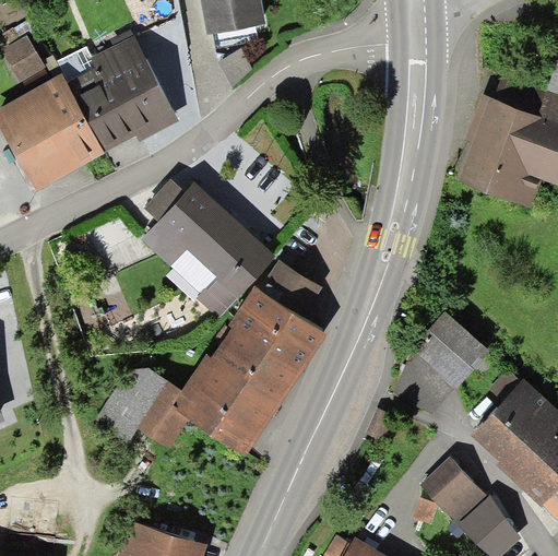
[(200,0),(206,35),(265,24),(261,0),(200,0)]
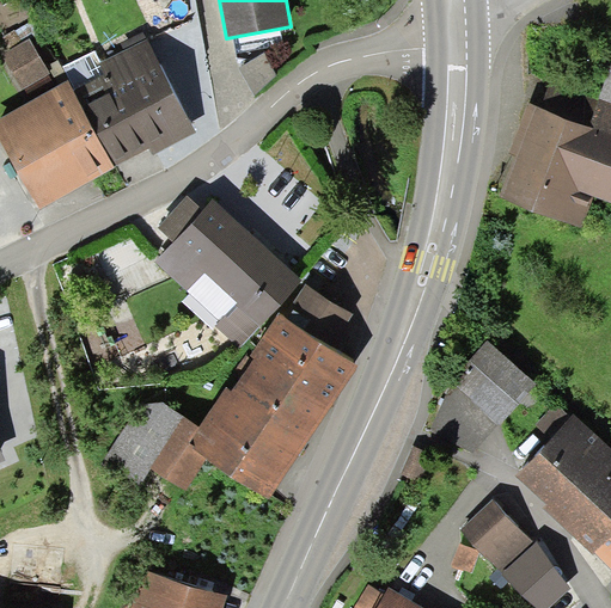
[(30,37),(2,51),(22,90),(49,75),(30,37)]
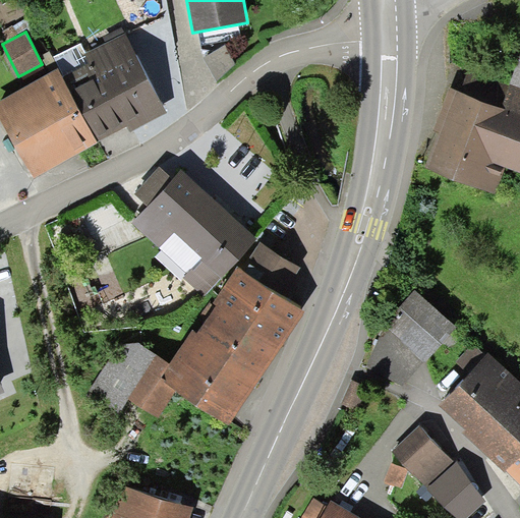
[(89,63),(62,77),(98,142),(127,127),(129,131),(136,128),(166,112),(123,33),(83,54),(89,63)]
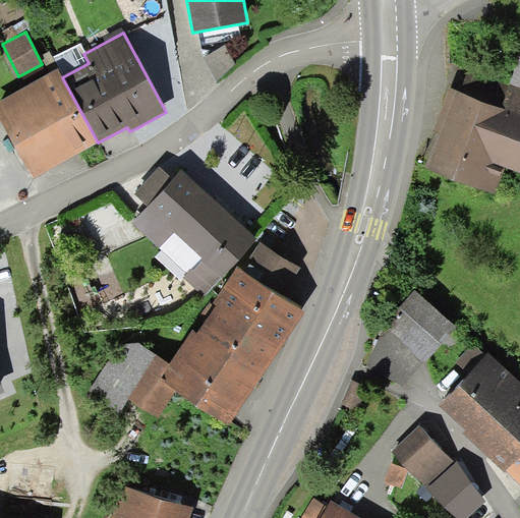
[(232,41),(210,47),(216,68),(238,62),(232,41)]
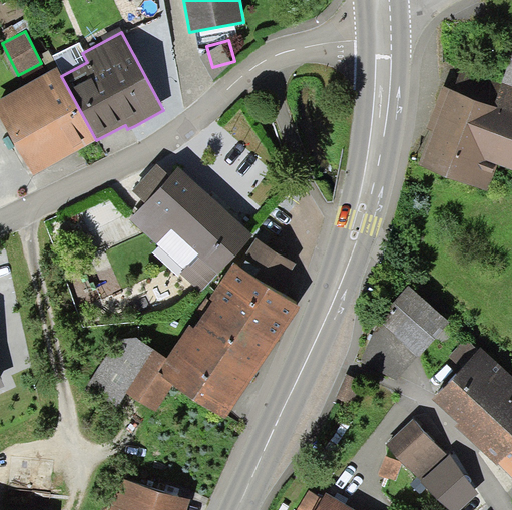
[(511,54),(492,105),(511,112),(511,54)]
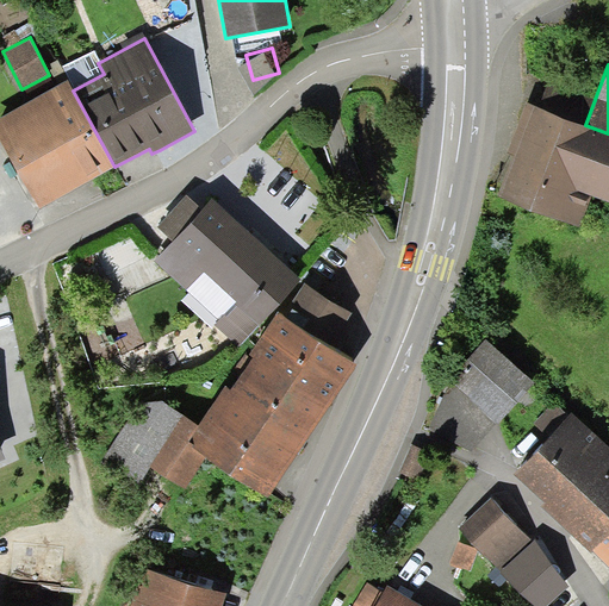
[(73,91),(67,81),(0,118),(0,138),(39,210),(82,185),(115,167),(73,91)]
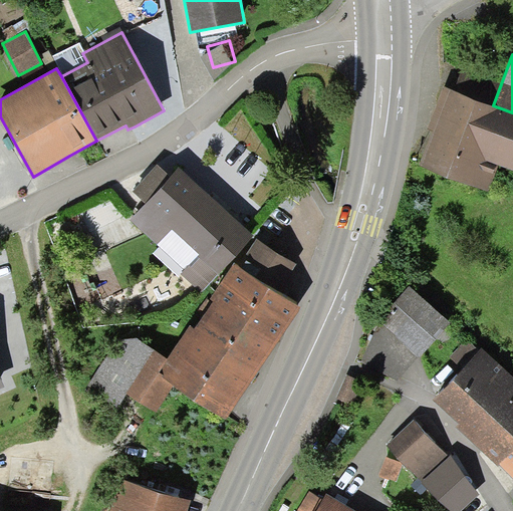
[(512,112),(493,105),(443,86),(429,121),(427,126),(433,130),(419,165),(486,191),(497,165),(512,170),(512,112)]
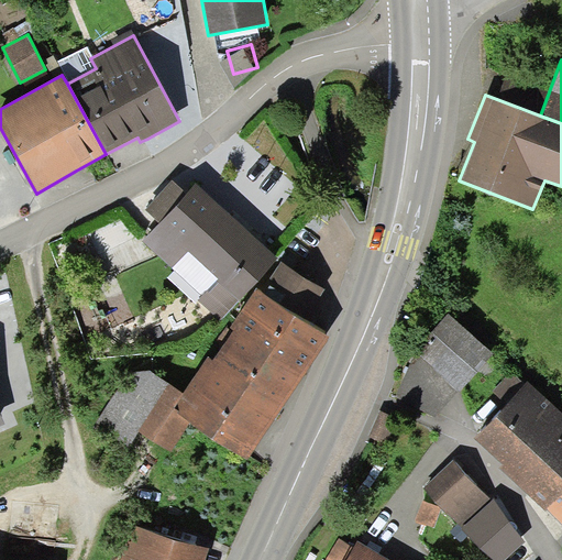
[(160,223),(186,194),(171,180),(144,209),(160,223)]
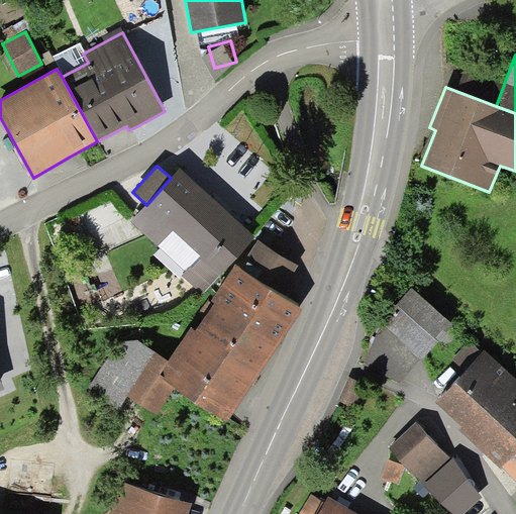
[(203,295),(255,238),(200,188),(180,169),(171,178),(146,205),(131,221),(185,271),(181,275),(203,295)]
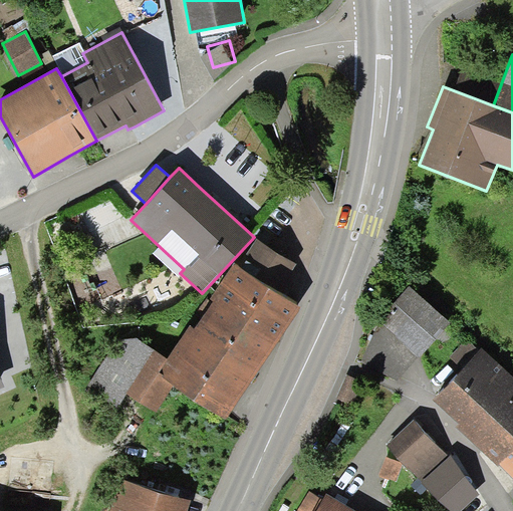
[(256,237),(246,252),(285,278),(295,263),(256,237)]
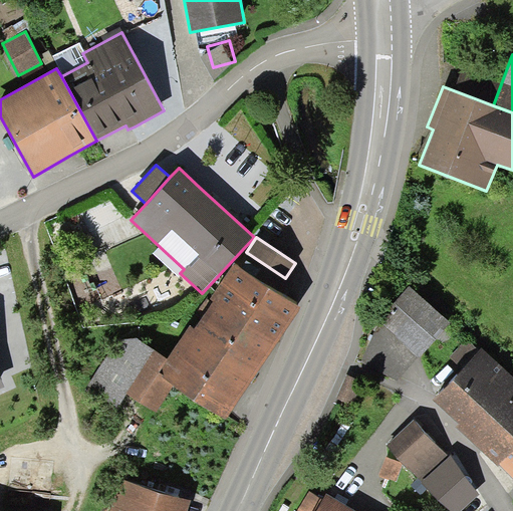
[(234,265),(210,300),(213,303),(276,344),(300,309),(234,265)]
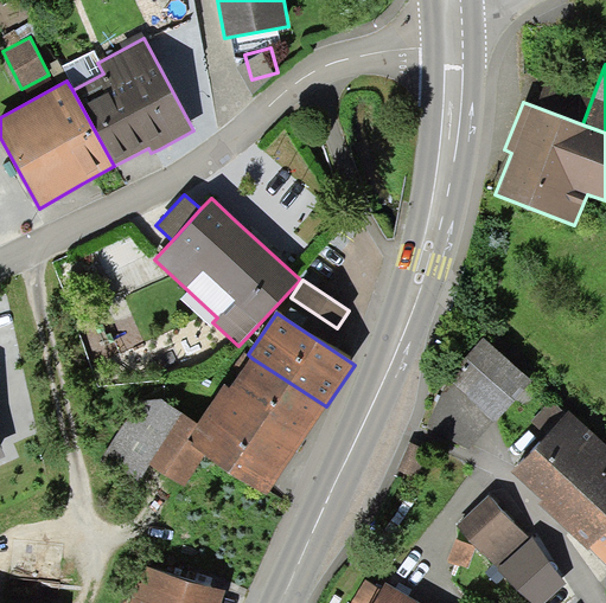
[(450,377),(495,421),(531,382),(483,340),(450,377)]
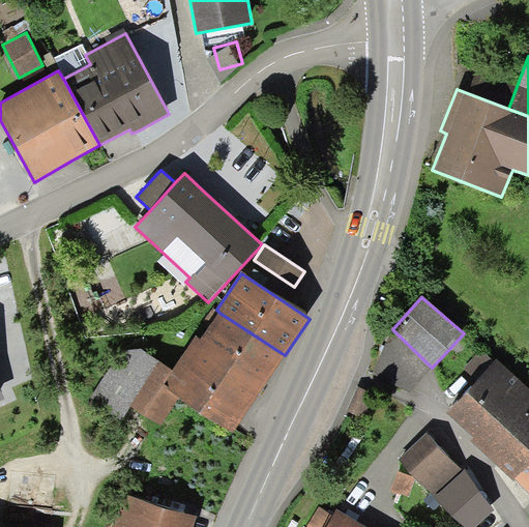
[(285,355),(219,313),(202,340),(266,382),(285,355)]
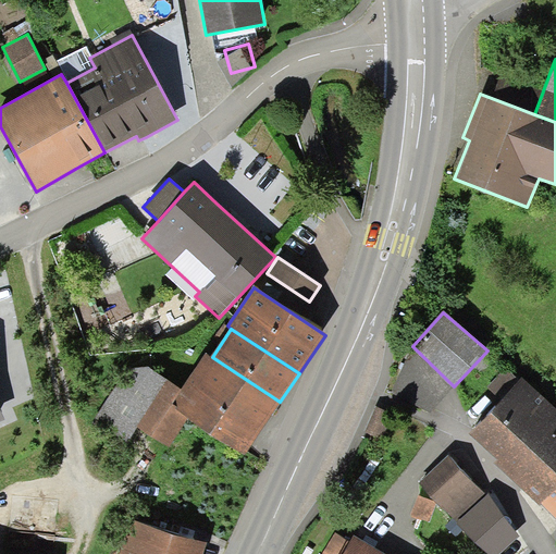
[(280,402),(212,357),(207,354),(182,391),(171,407),(187,418),(245,456),(275,409),(280,402)]
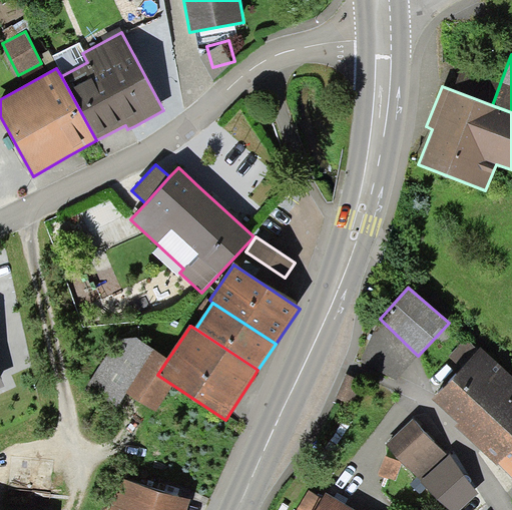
[(125,394),(153,351),(135,337),(118,337),(84,390),(115,409),(125,394)]
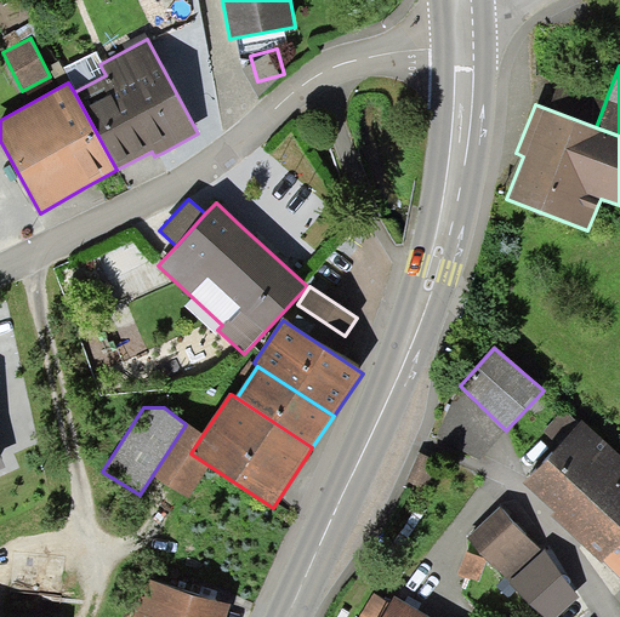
[(601,563),(604,560),(619,576),(619,456),(581,421),(523,483),(553,513),(551,515),(601,563)]
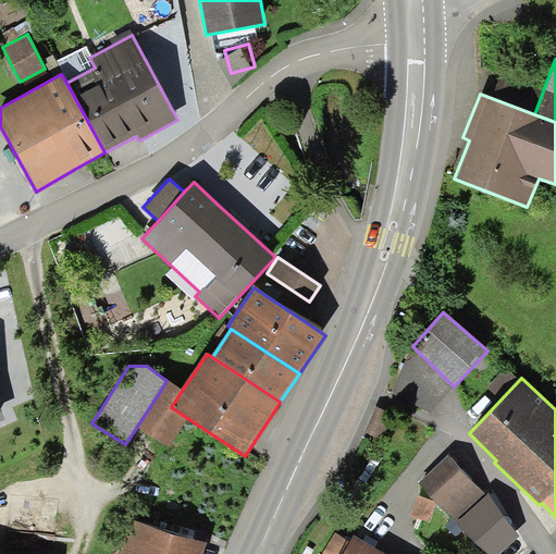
[(171,407),(182,391),(167,381),(136,428),(168,447),(187,418),(171,407)]
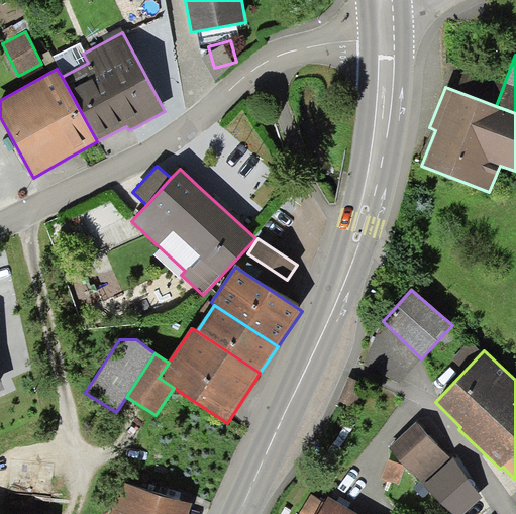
[(415,421),(388,445),(423,482),(449,459),(415,421)]
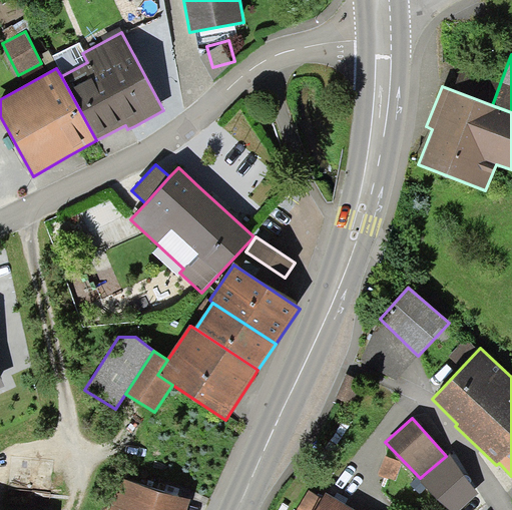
[(401,461),(384,455),(378,473),(395,478),(401,461)]
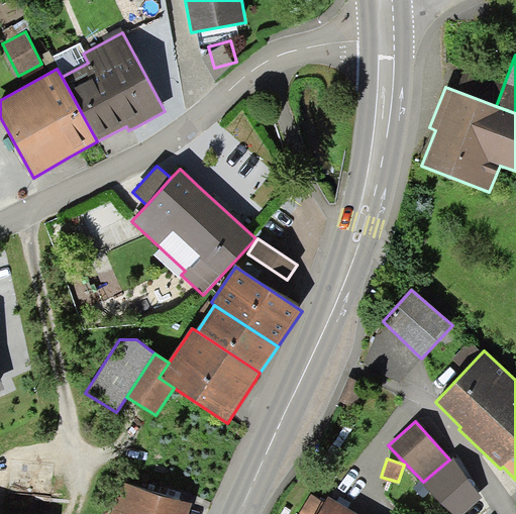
[(461,513),(483,496),(449,459),(423,482),(451,513),(461,513)]
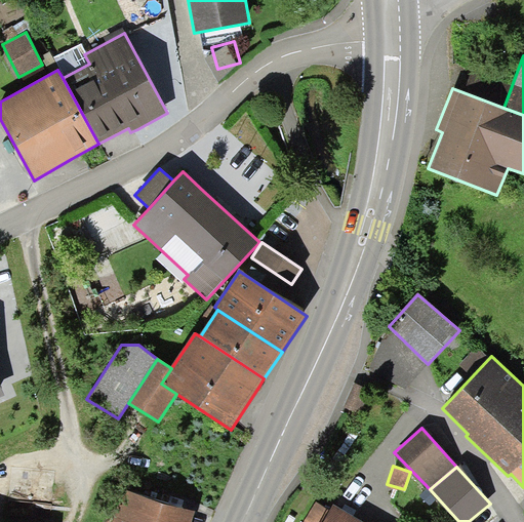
[(112,518),(124,521),(187,521),(194,498),(124,477),(112,518)]
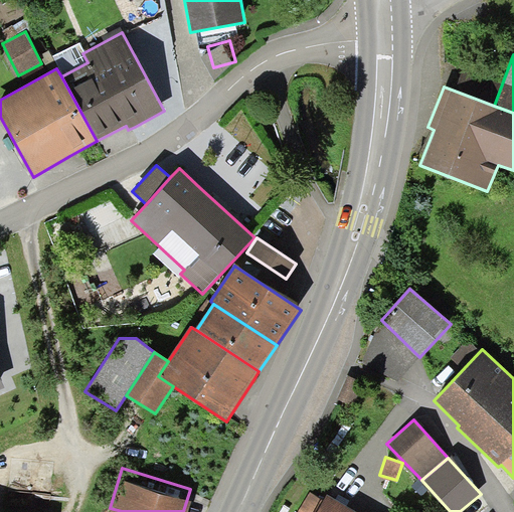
[(324,500),(310,491),(297,511),(356,511),(327,495),(324,500)]
